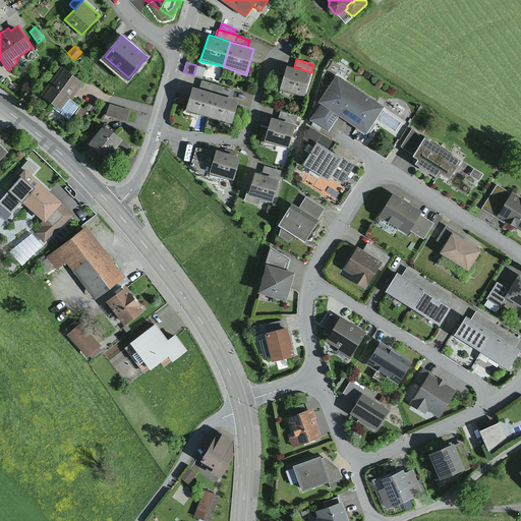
[(287,65),(280,91),(304,98),(311,72),(294,67),(287,65)]
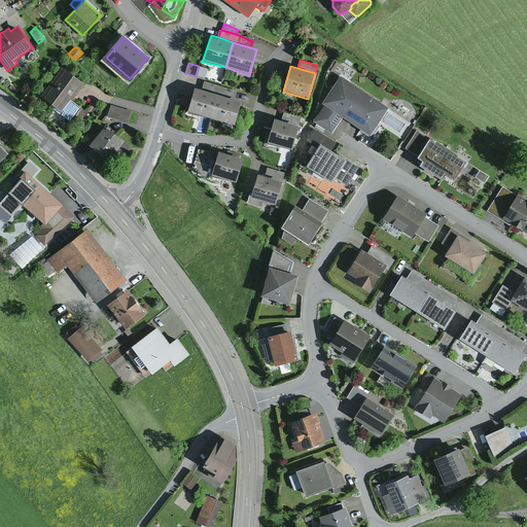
[(83,83),(63,68),(41,96),(62,111),(60,114),(70,121),(80,107),(71,101),(83,83)]
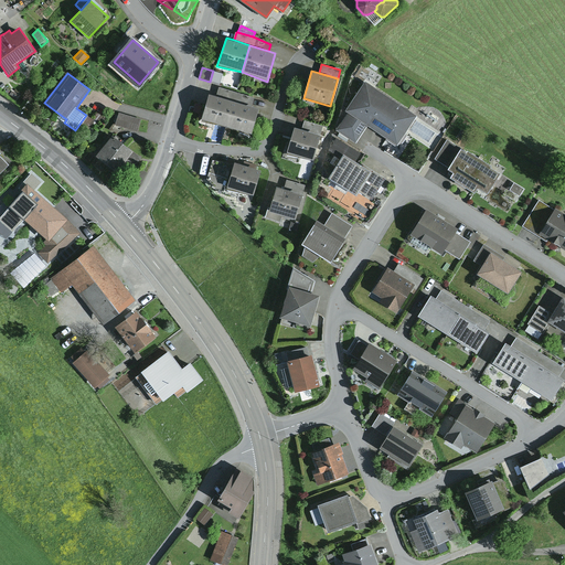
[(369,127),(397,147),(418,116),(365,81),(345,110),(349,112),(337,130),(356,144),(369,127)]
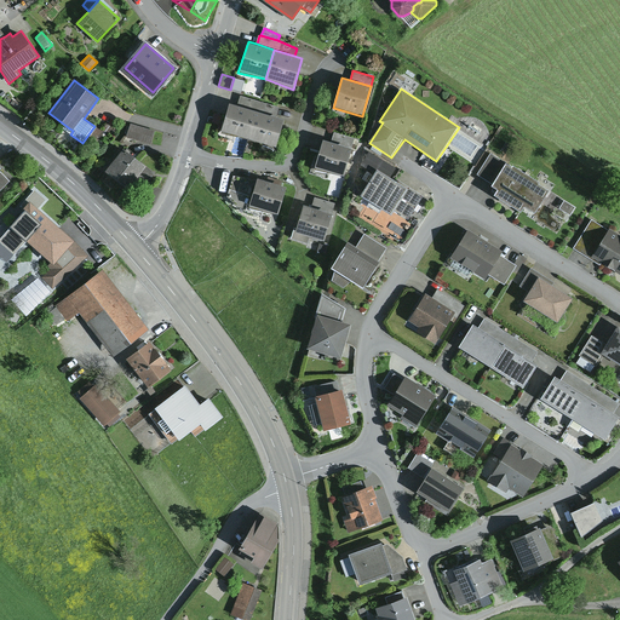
[(241,96),(237,104),(257,110),(276,116),(279,107),(241,96)]
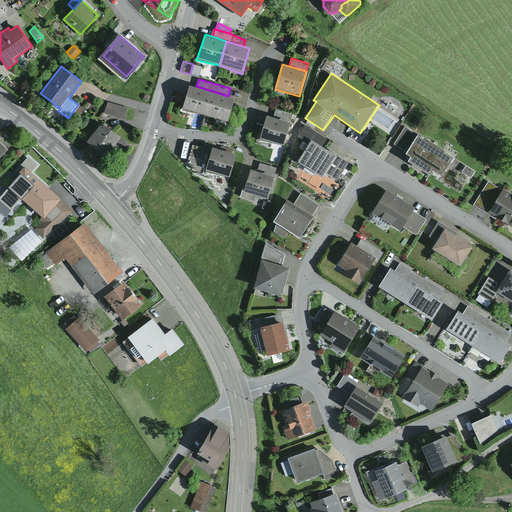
[(190,84),(182,110),(205,115),(205,113),(212,91),(196,86),(190,84)]
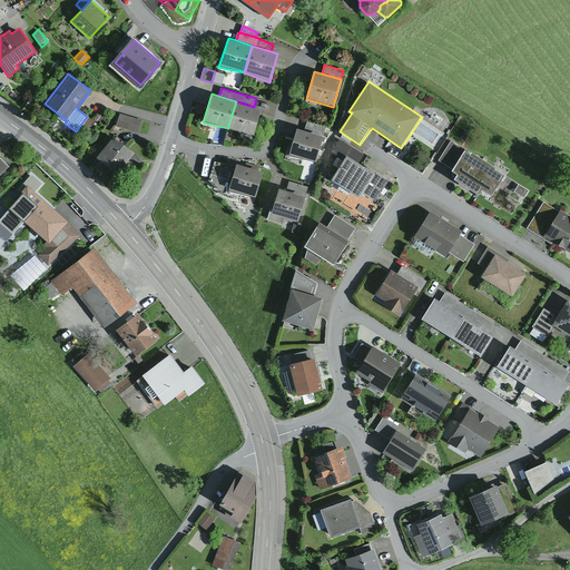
[(254,107),(236,101),(228,126),(228,128),(253,137),(262,109),(254,107)]
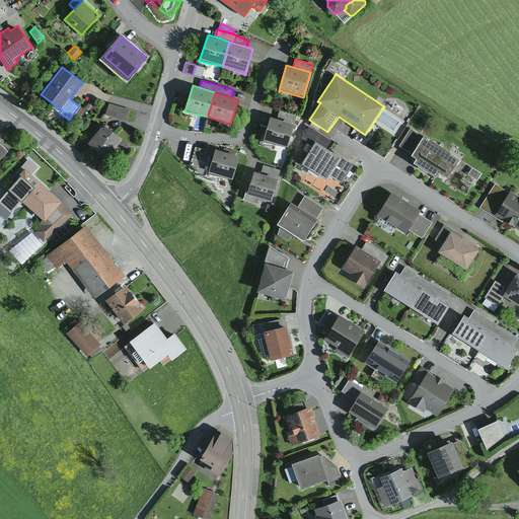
[(108,103),(105,114),(126,120),(129,108),(108,103)]
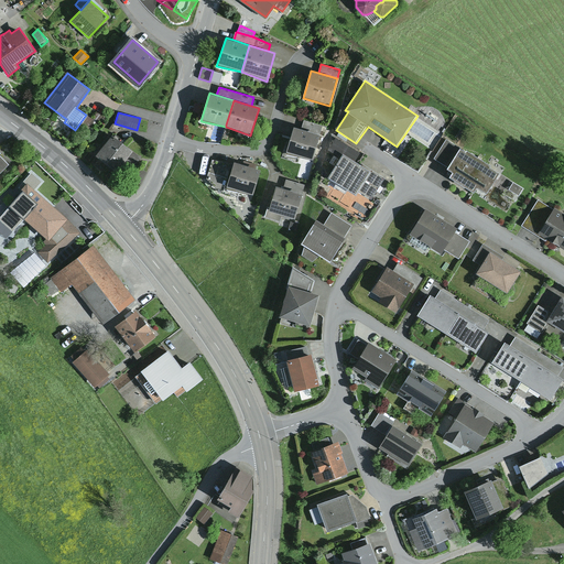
[(101,117),(97,114),(94,119),(91,118),(88,122),(95,127),(101,117)]
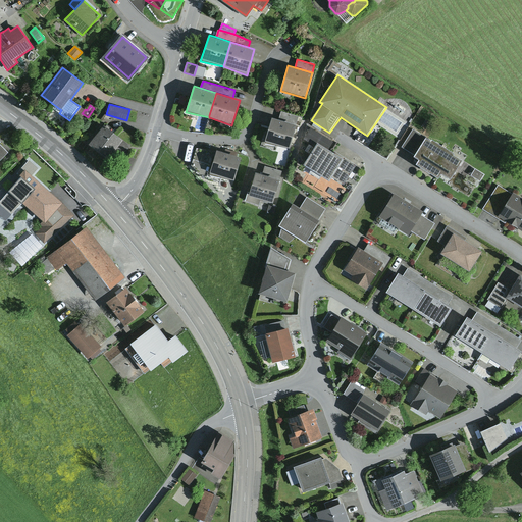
[(281,111),(279,119),(296,124),(299,116),(281,111)]
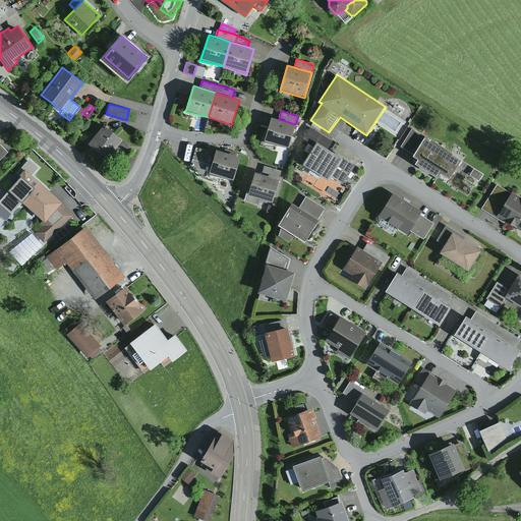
[(279,119),(272,117),(265,142),(288,148),(295,124),(279,119)]
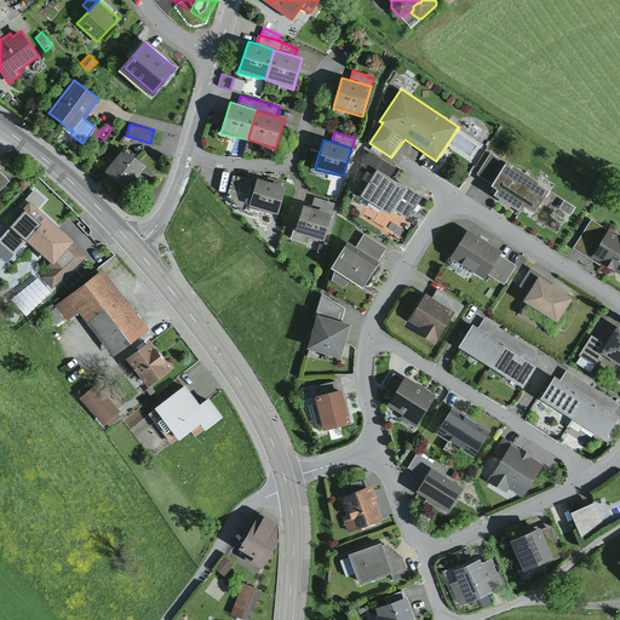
[(155,173),(124,148),(105,171),(137,195),(155,173)]
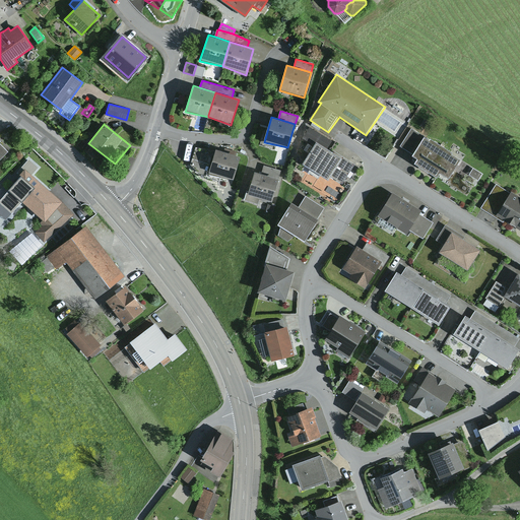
[(332,140),(310,127),(303,138),(314,144),(316,141),(328,148),(332,140)]
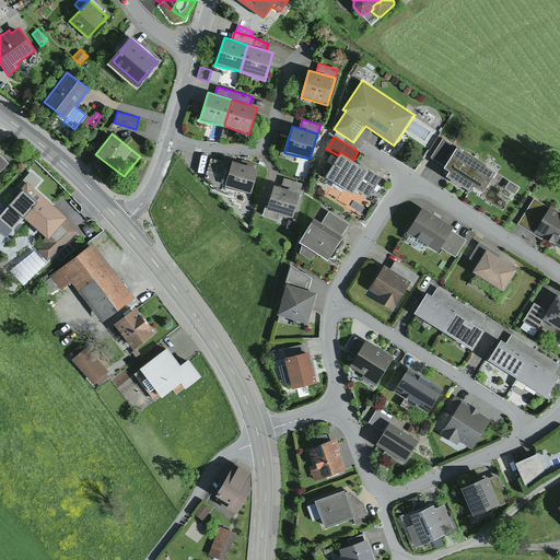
[(444,165),(456,147),(443,138),(431,158),(444,165)]
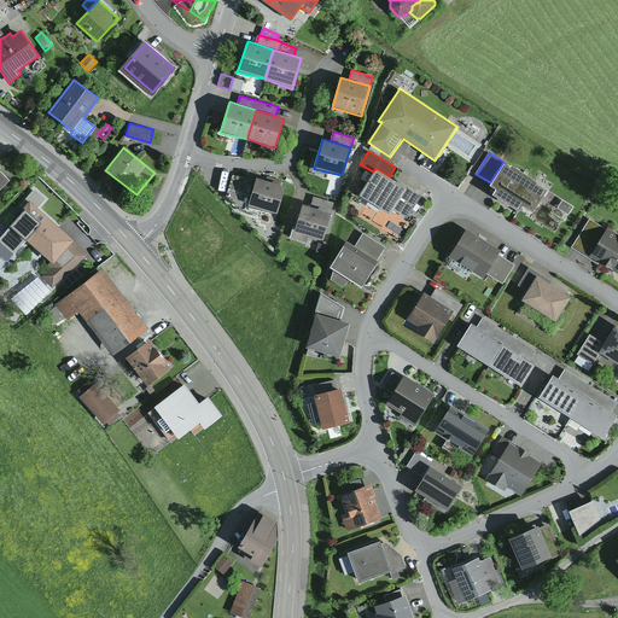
[(490,182),(490,185),(496,188),(494,193),(519,210),(523,204),(532,211),(547,190),(536,184),(538,180),(512,163),(511,165),(503,162),(490,182)]
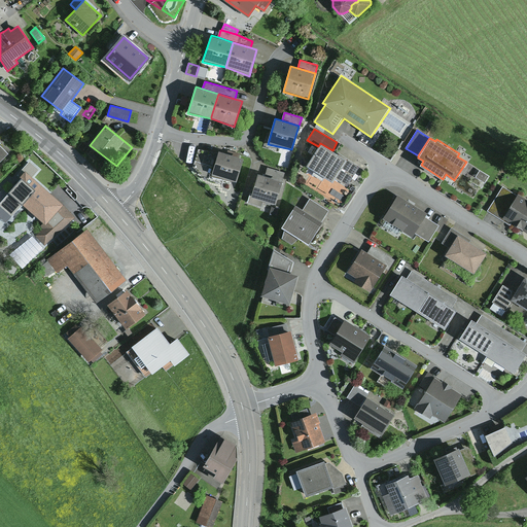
[(332,150),(320,143),(318,146),(306,166),(332,182),(336,178),(348,186),(360,166),(347,157),(346,159),(332,150)]
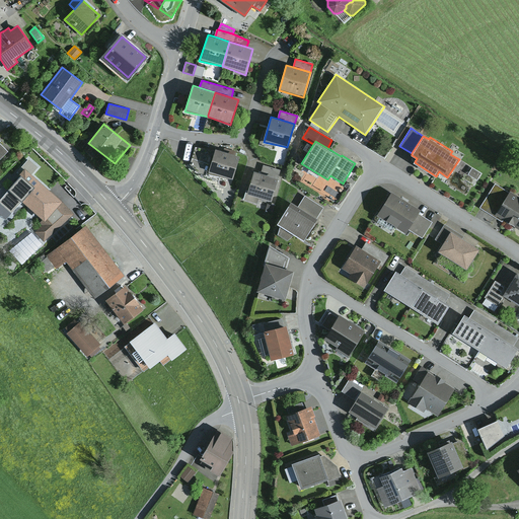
[(0,160),(9,151),(0,142),(0,160)]
